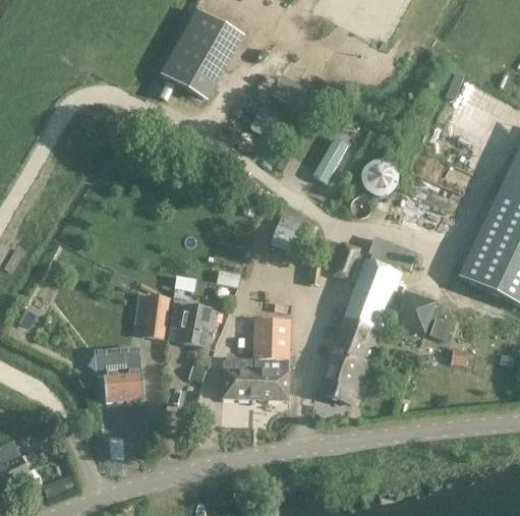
[(160,72),(201,96),(236,34),(193,11),(160,72)]
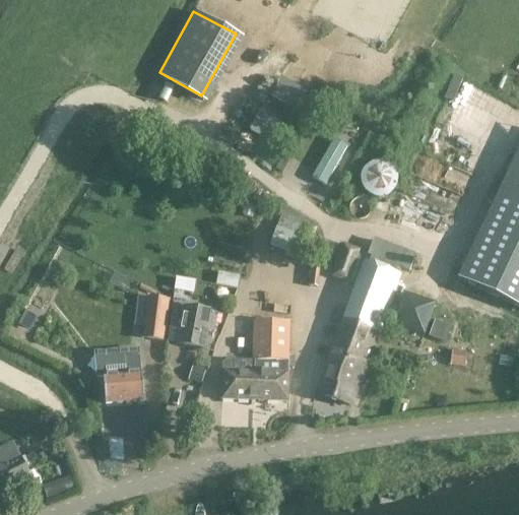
[(323,181),(345,143),(333,136),(311,175),(323,181)]
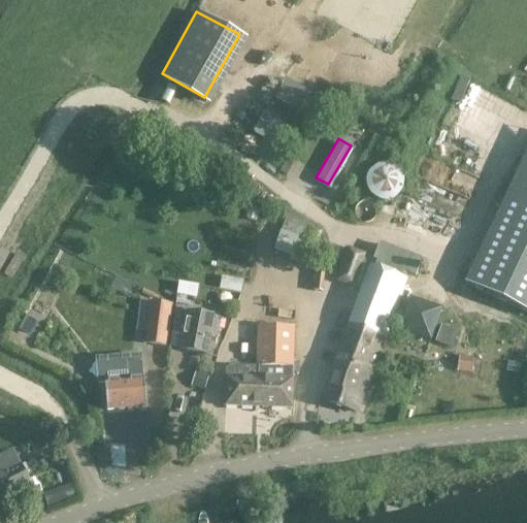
[(526,309),(526,148),(498,208),(464,280),(526,309)]
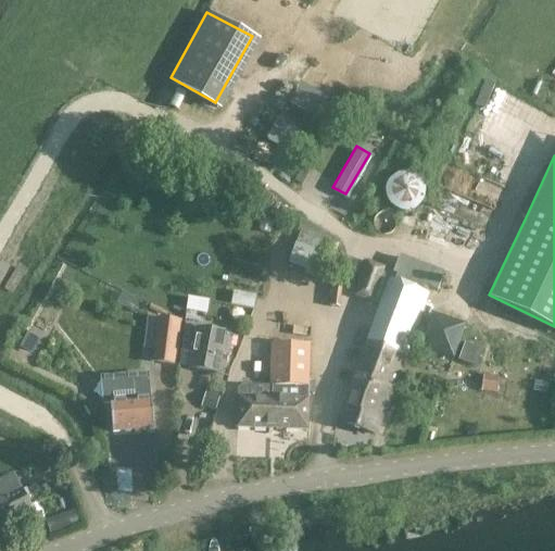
[(324,252),(292,240),(285,261),(315,273),(324,252)]
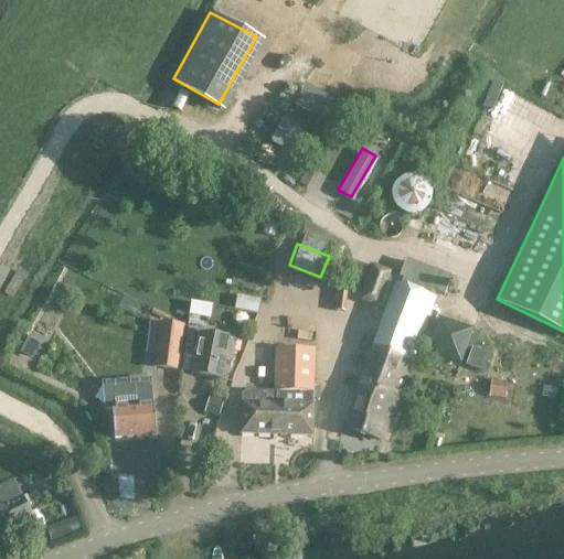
[(450,273),(405,256),(398,273),(372,262),(361,296),(385,304),(343,423),(380,437),(416,343),(425,345),(437,311),(427,308),(434,289),(444,292),(450,273)]
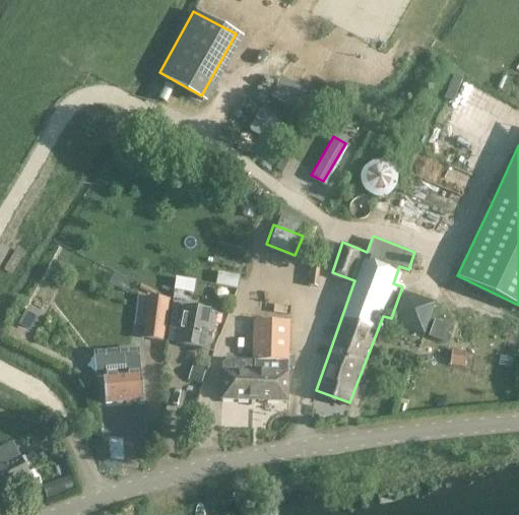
[(318,263),(310,262),(308,282),(316,283),(318,263)]
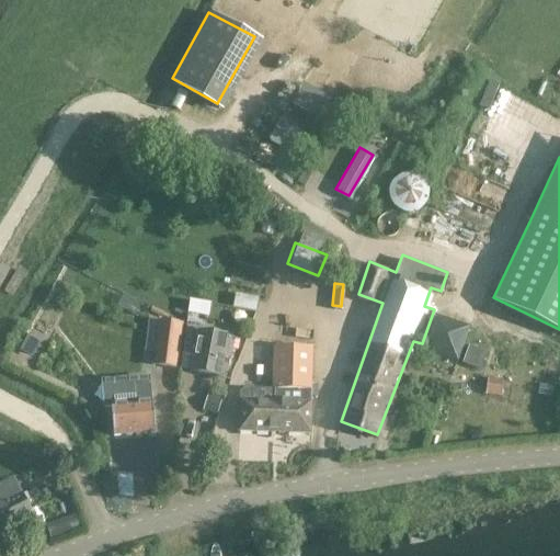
[(203,318),(185,316),(180,362),(191,365),(190,367),(220,373),(225,352),(230,353),(233,335),(201,328),(203,318)]
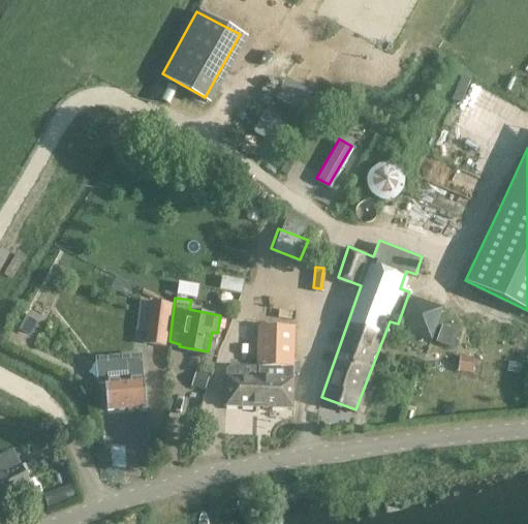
[(171,302),(150,299),(145,339),(165,342),(171,302)]
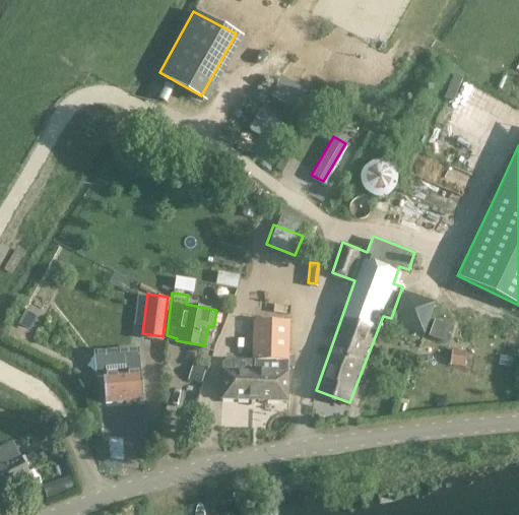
[(220,395),(252,396),(286,397),(289,320),(254,319),(253,357),(228,356),(222,359),(221,366),(220,395)]
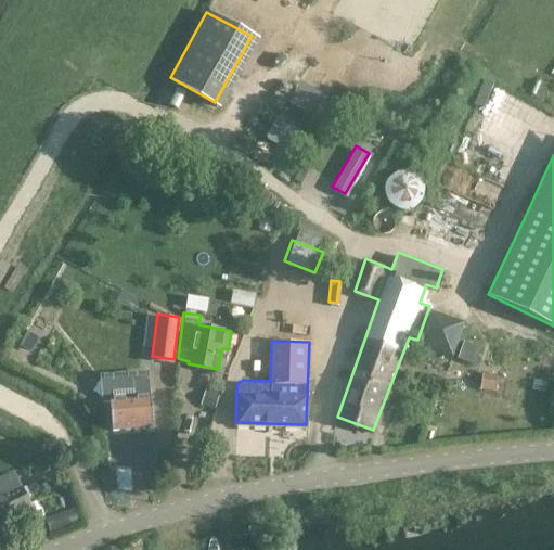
[(150,394),(149,394),(146,370),(101,373),(103,398),(111,397),(113,427),(152,424),(150,394)]
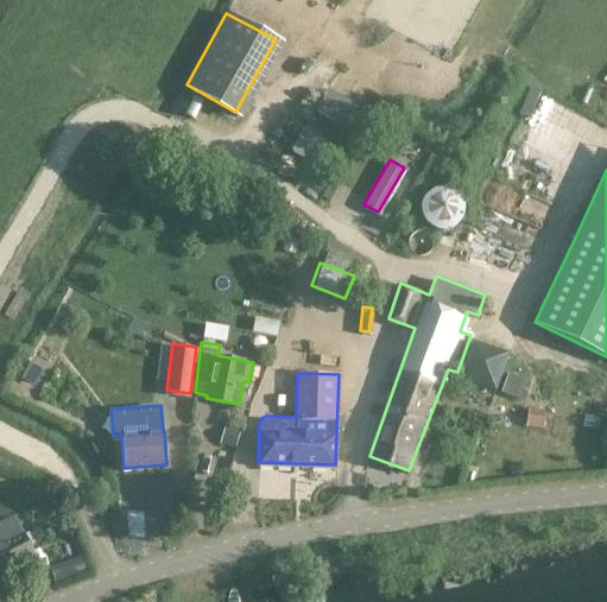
[(529,407),(528,422),(542,423),(543,409),(529,407)]
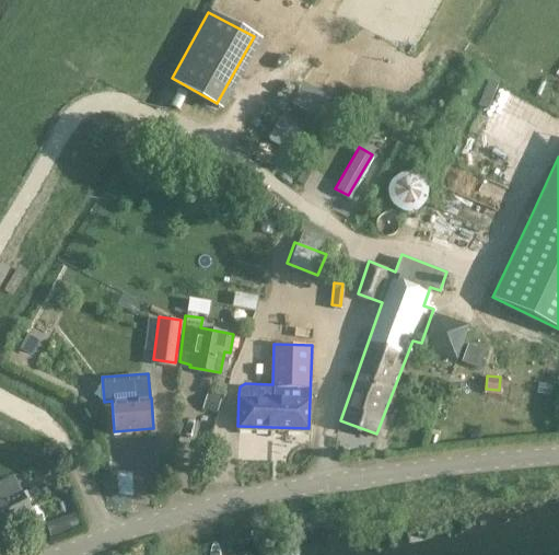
[(202,404),(216,408),(220,395),(207,391),(202,404)]
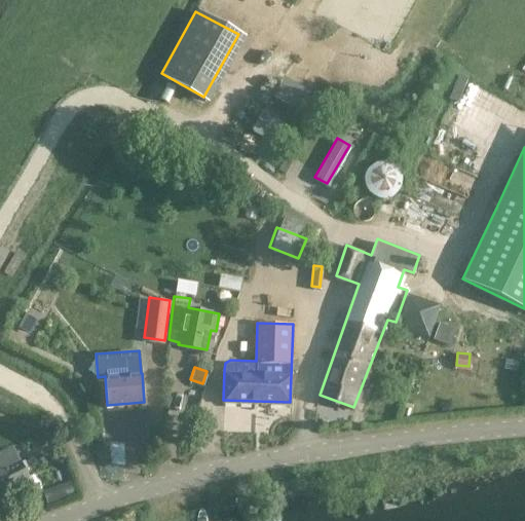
[(10,446),(0,451),(0,493),(28,479),(10,446)]
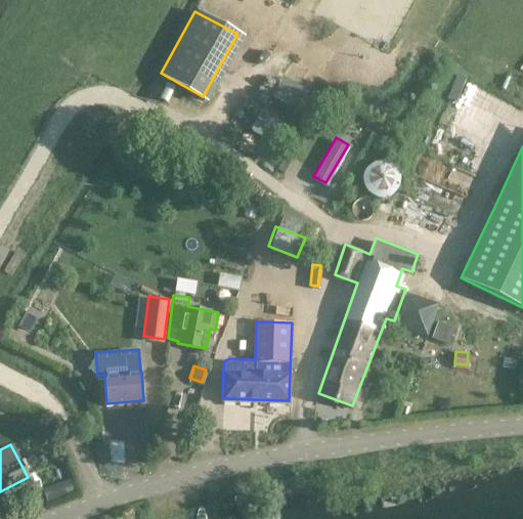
[(58,481),(62,492),(75,488),(71,477),(58,481)]
